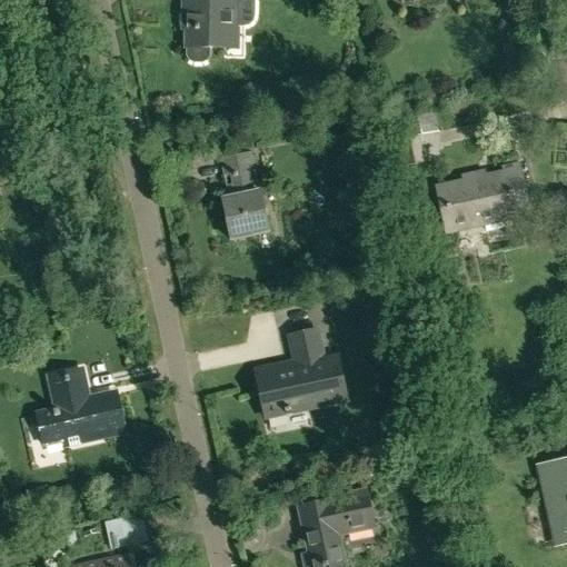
[(252,15),(254,6),(252,0),(187,0),(187,10),(183,10),(182,27),(186,27),(186,47),(186,52),(188,57),(194,60),(202,60),(208,58),(210,53),(210,47),(210,42),(224,42),(224,28),(232,28),(232,26),(237,26),(240,26),(247,25),(251,20),(252,15)]
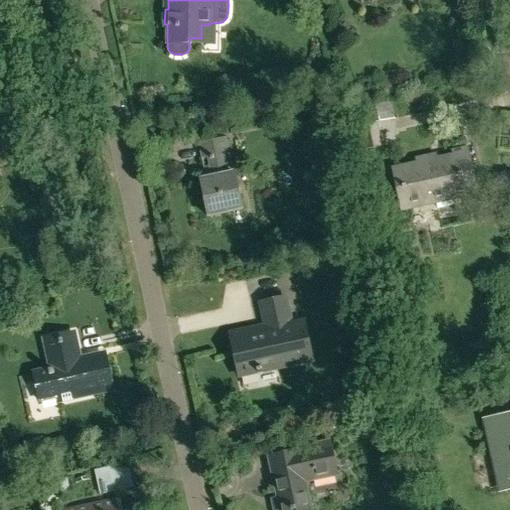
[(382,145),(377,120),(393,117),(389,97),(364,102),(369,122),(356,124),(362,150),(382,145)]
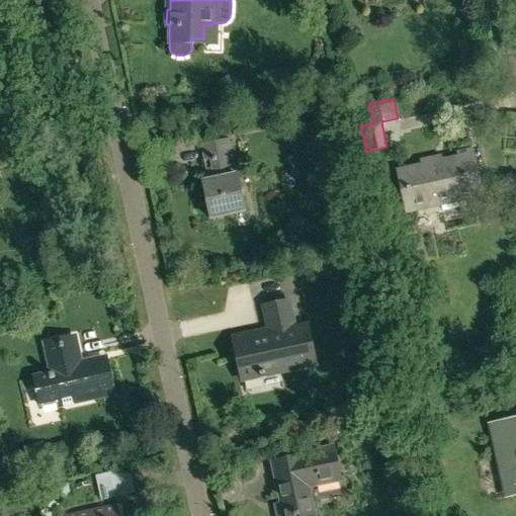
[(233,139),(228,140),(200,146),(203,159),(209,157),(215,179),(202,181),(210,218),(244,210),(237,174),(235,175),(230,153),(236,152),(233,139)]
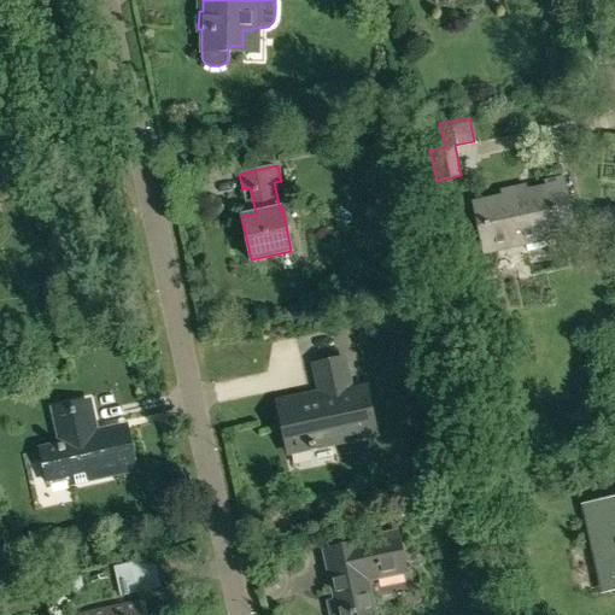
[(504,197),(473,204),(484,251),(577,232),(564,177),(546,181),(548,188),(522,193),(521,186),(502,191),(504,197)]
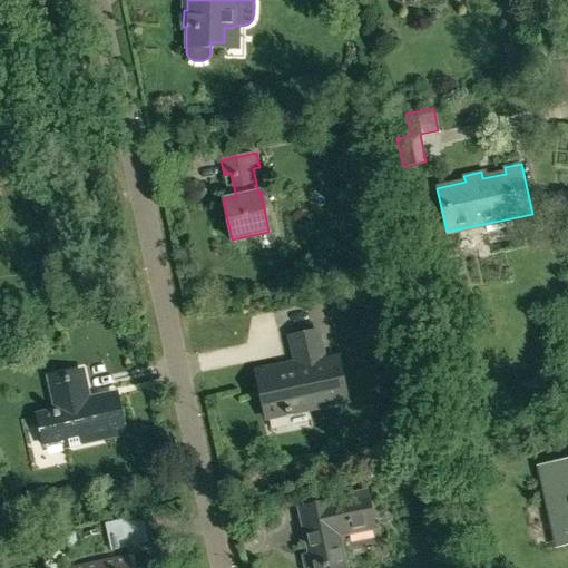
[(296,362),(255,371),(265,417),(348,399),(339,359),(324,362),(317,331),(291,336),(296,362)]
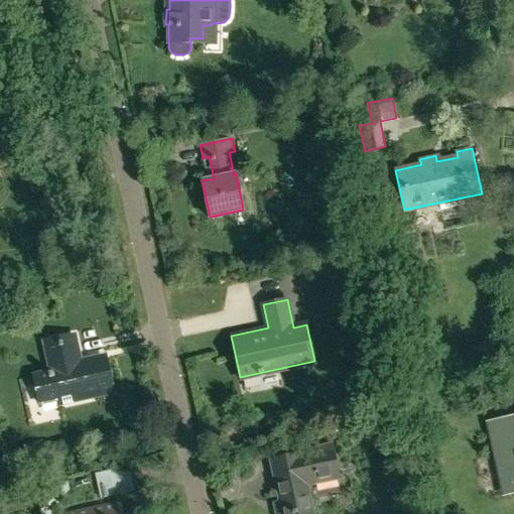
[(52,372),(35,376),(41,401),(57,398),(58,402),(77,398),(76,396),(98,391),(99,394),(113,391),(105,357),(80,363),(73,335),(45,341),(52,372)]
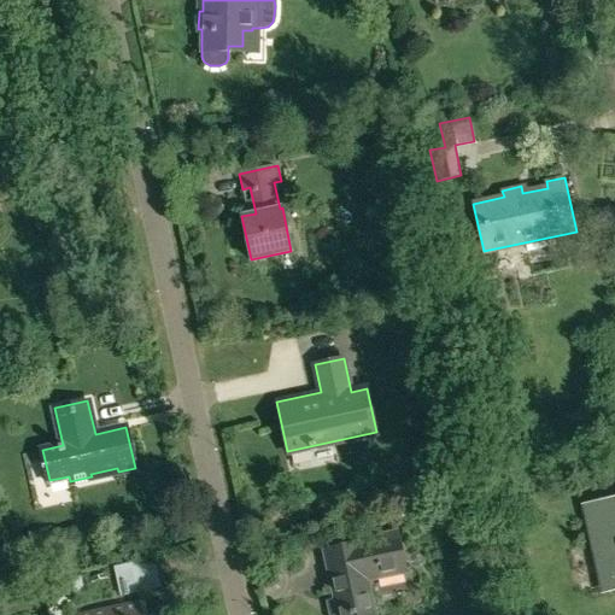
[(614,497),(583,504),(603,590),(614,586),(614,497)]
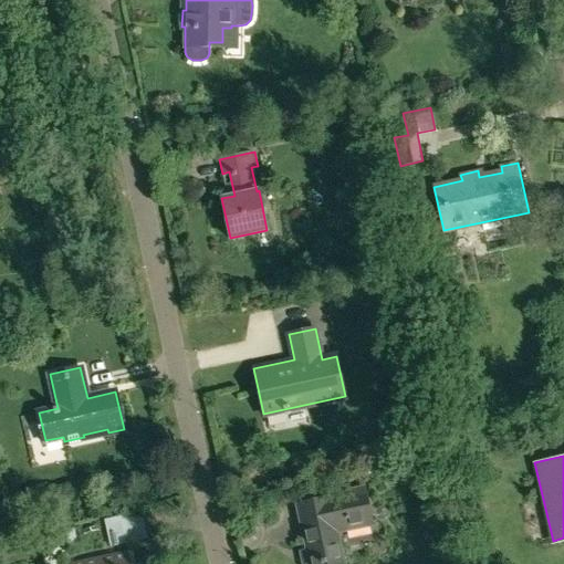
[(344,563),(337,533),(374,525),(365,484),(329,492),(329,495),(293,502),(304,547),(296,550),(300,563),(344,563)]
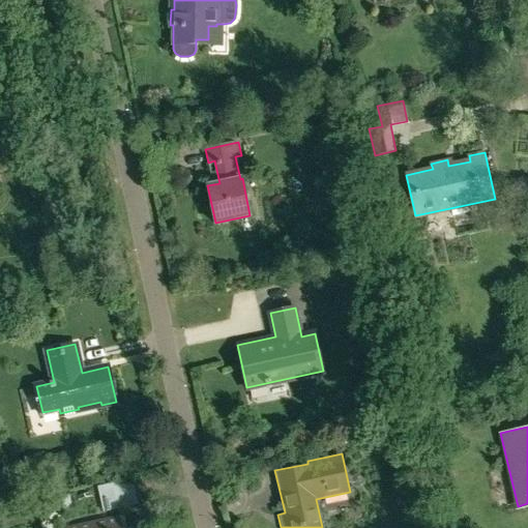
[(96,486),(101,511),(138,504),(135,491),(117,495),(114,481),(96,486)]
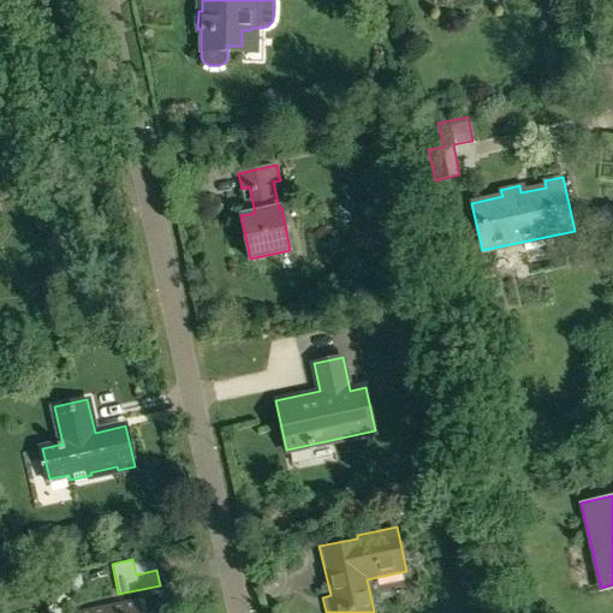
[(87,573),(89,579),(106,573),(105,570),(87,573)]
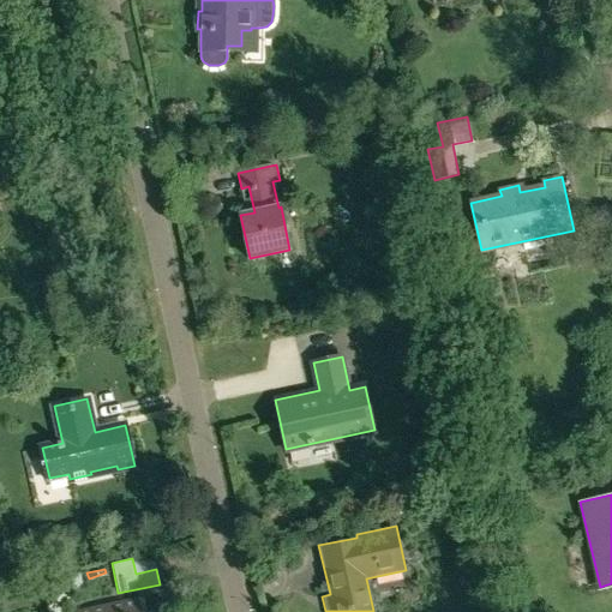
[(85,595),(79,571),(69,575),(75,598),(85,595)]
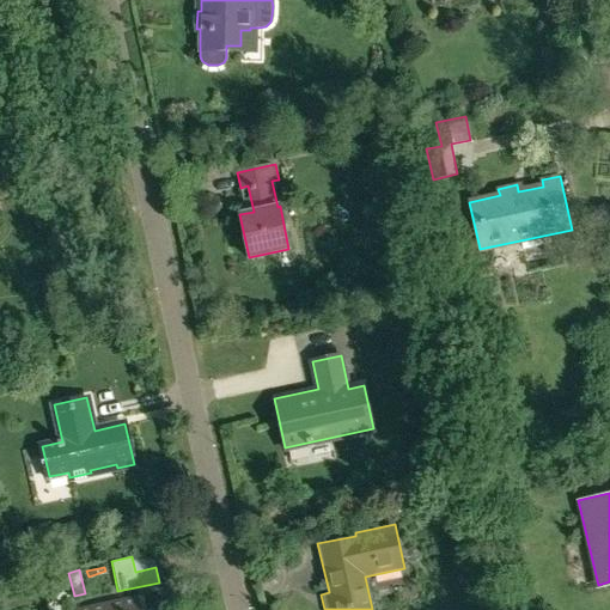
[(78,608),(78,609),(148,609),(145,593),(78,608)]
